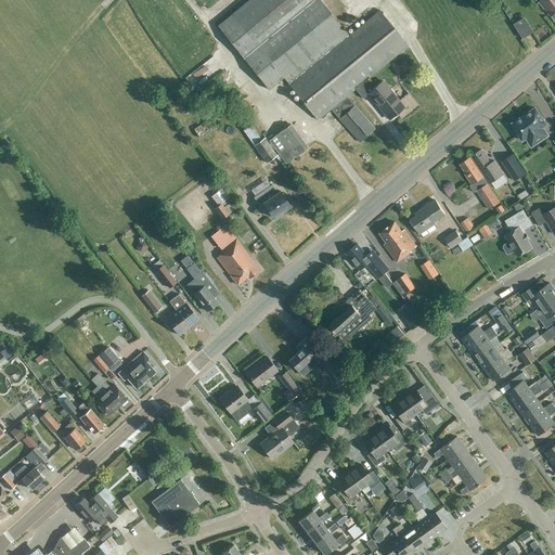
[(379,11),(348,36),(319,0),(247,0),(216,26),(268,89),(283,77),(318,120),(331,110),(359,142),(374,129),(346,97),(355,89),(363,99),(369,94),(389,119),(403,107),(382,81),(375,87),(369,78),(408,46),(379,11)]
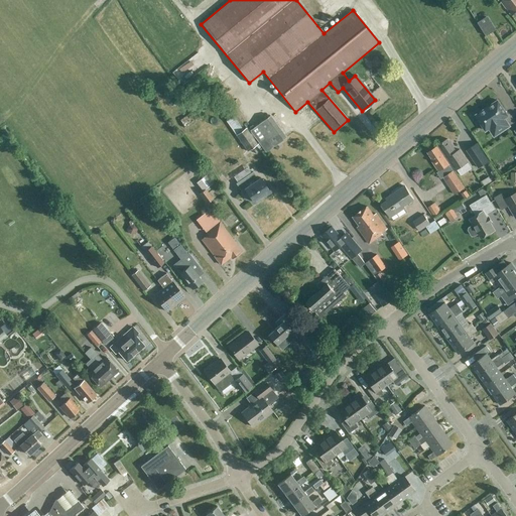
[(515,0),(502,0),(501,1),(511,15),(513,13),(515,16),(515,0)]
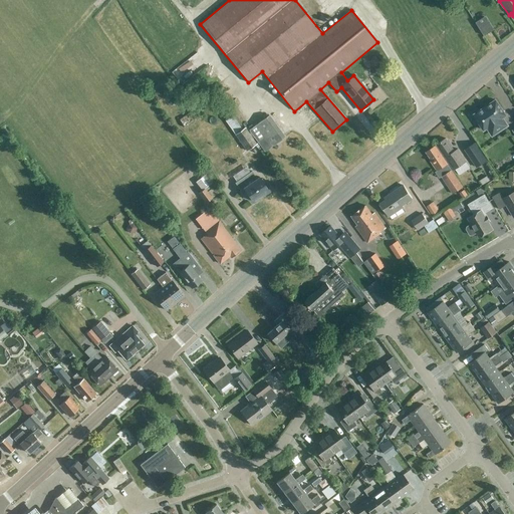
[(198,52),(176,66),(185,80),(207,66),(198,52)]
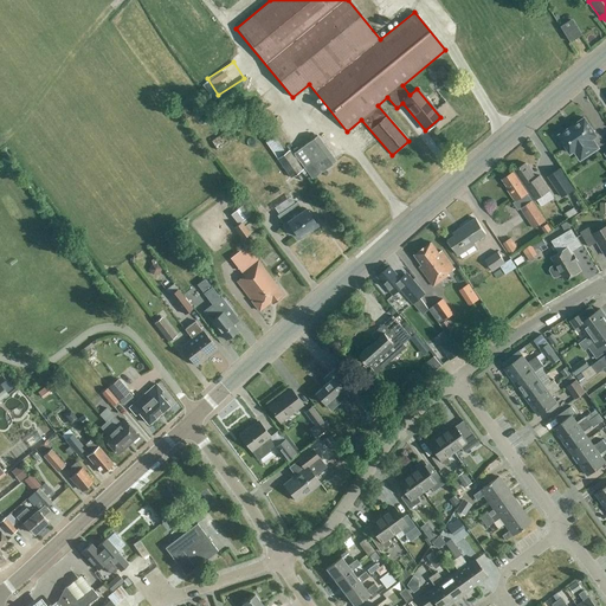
[(433,73),(439,81),(447,73),(442,66),(433,73)]
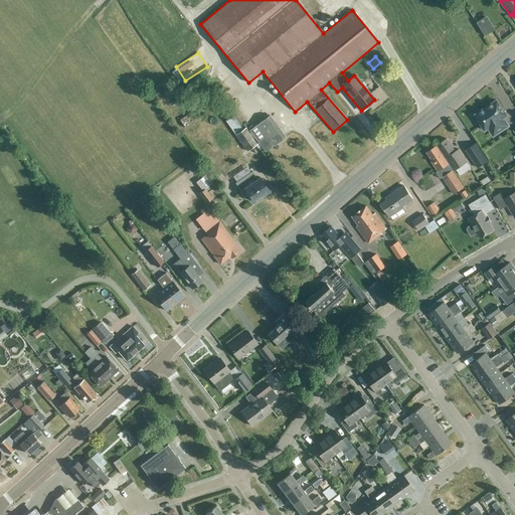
[(506,114),(497,101),(475,115),(484,129),(496,121),(501,129),(508,124),(503,117),(506,114)]
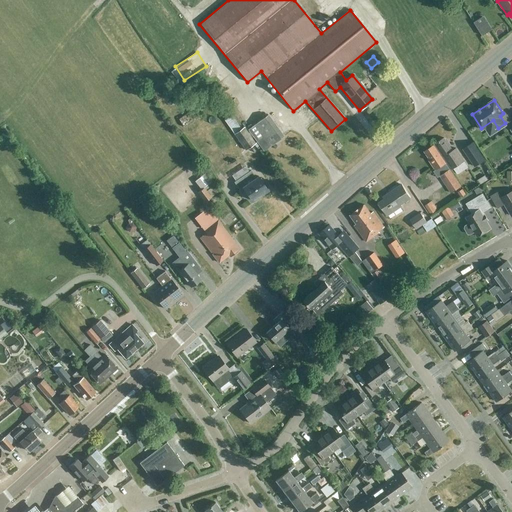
[(199,116),(193,108),(178,119),(184,127),(199,116)]
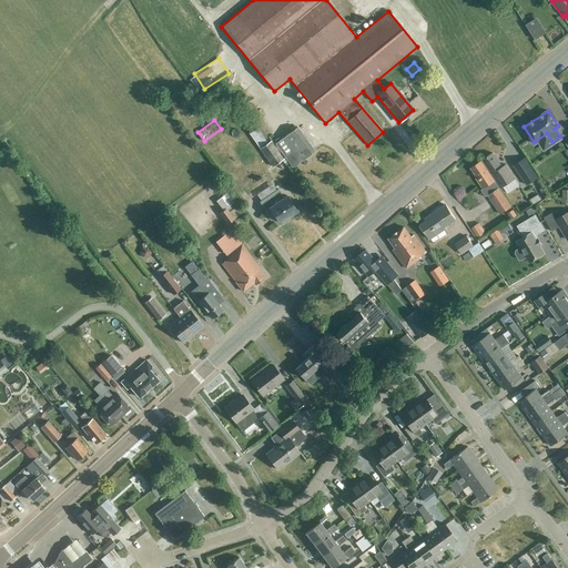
[(275,143),(293,168),(315,152),(297,127),(275,143)]
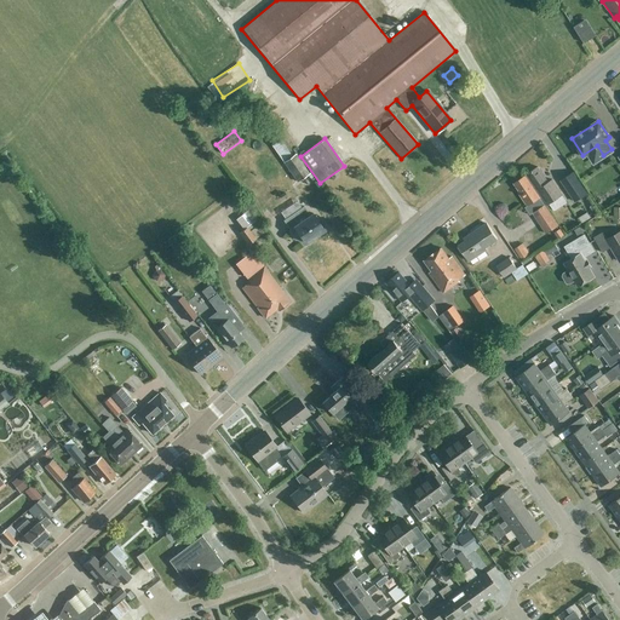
[(283,162),(292,156),(280,139),(271,145),(283,162)]
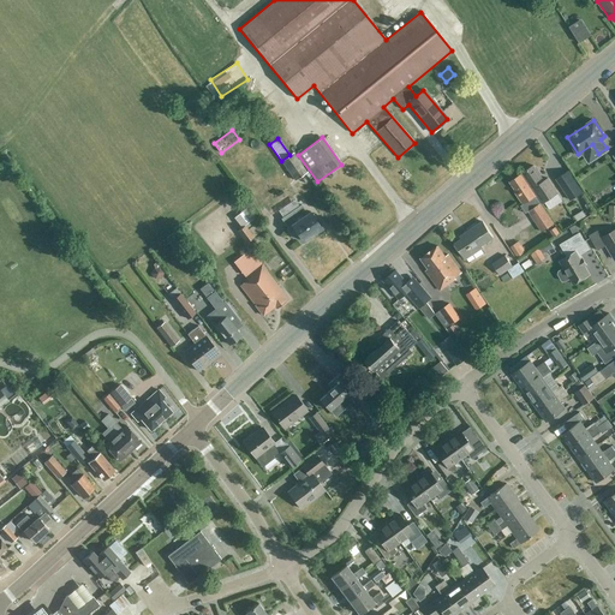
[(293,153),(290,155),(281,161),(294,181),(308,173),(293,153)]
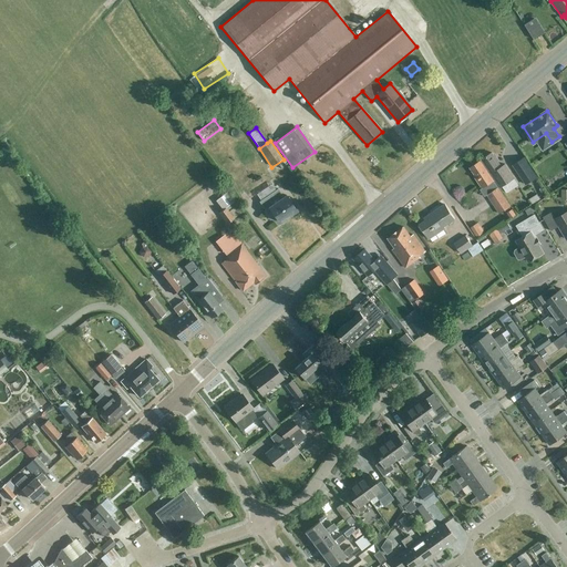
[(502,167),(492,153),(482,160),(501,187),(514,178),(505,164),(502,167)]
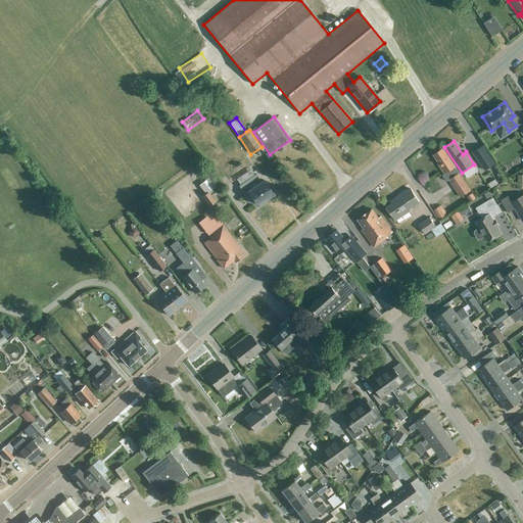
[(483,145),(472,152),(484,171),(495,162),(483,145)]
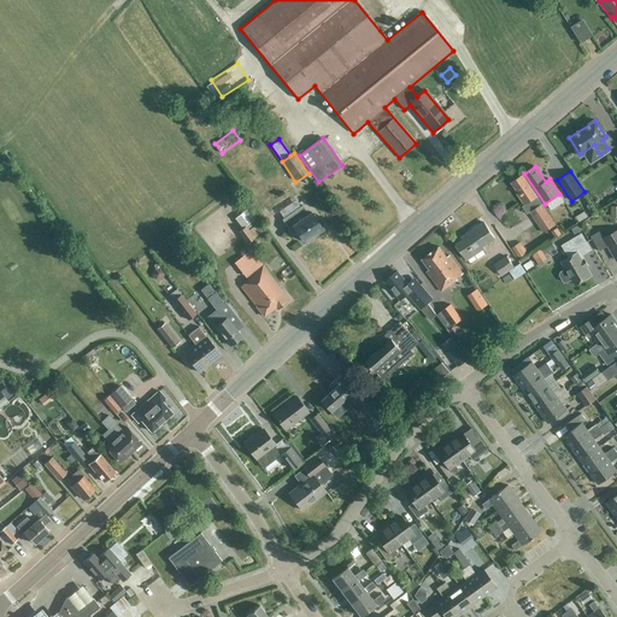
[(556,224),(538,197),(523,175),(511,182),(517,192),(516,192),(524,205),(530,200),(536,209),(530,212),(544,233),(556,224)]
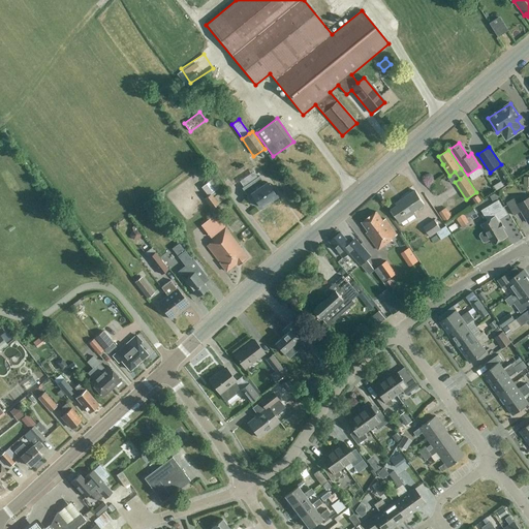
[(260,208),(276,196),(267,183),(265,184),(258,177),(242,188),(248,196),(251,194),(260,208)]
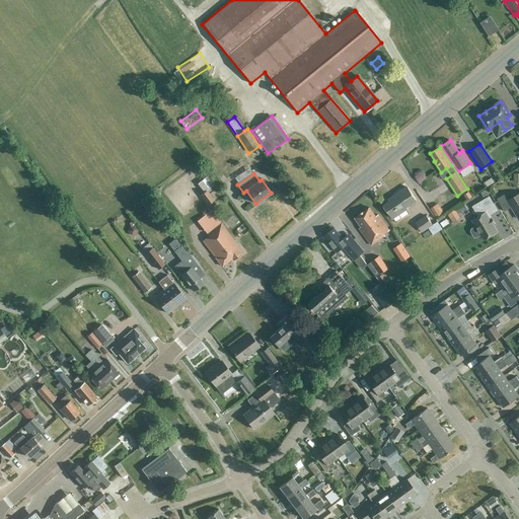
[(197,183),(204,193),(200,195),(208,205),(222,194),(209,175),(197,183)]
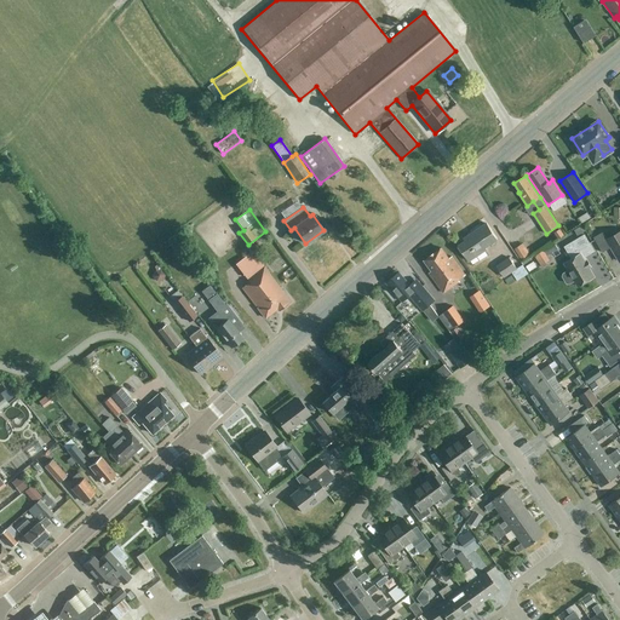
[(578,218),(581,223),(590,218),(587,213),(578,218)]
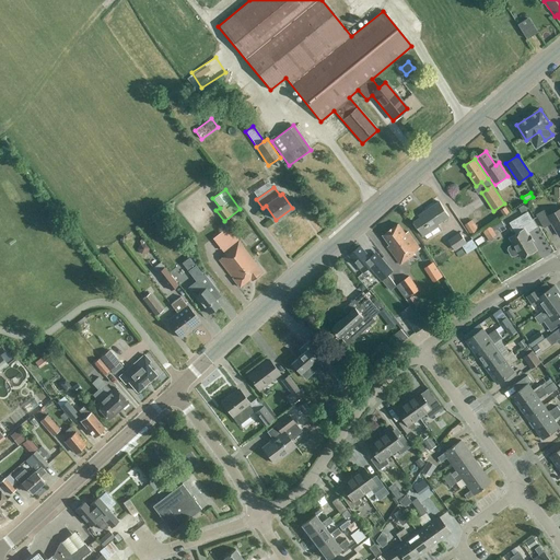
[(439,223),(450,217),(440,201),(419,216),(420,218),(415,222),(423,235),(440,225),(439,223)]
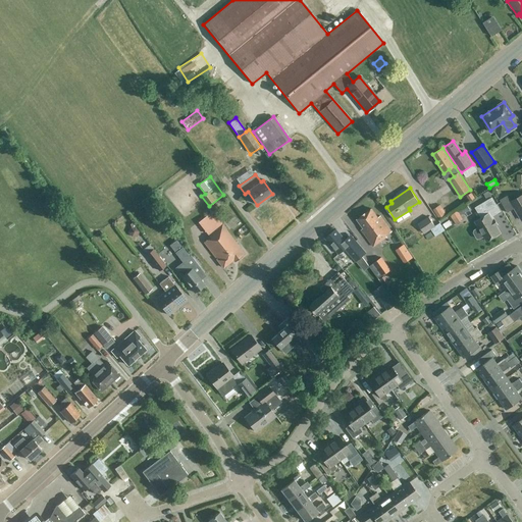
[(493,194),(490,190),(483,194),(486,198),(493,194)]
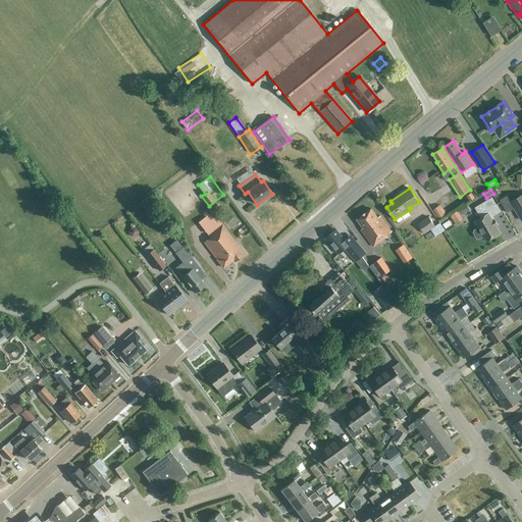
[(515,208),(521,220),(521,195),(511,202),(508,196),(500,200),(508,213),(515,208)]
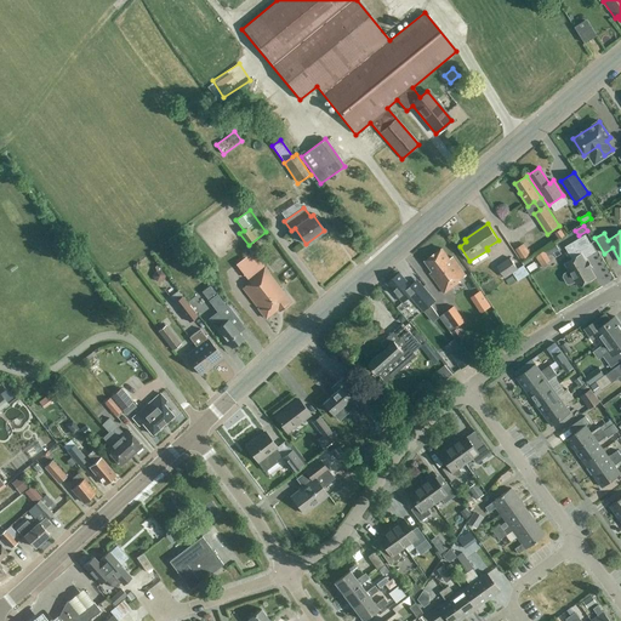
[(563,274),(562,278),(567,284),(569,285),(576,281),(580,286),(596,278),(586,262),(588,261),(586,257),(596,252),(586,235),(574,241),(567,246),(570,254),(574,260),(567,263),(570,271),(563,274)]
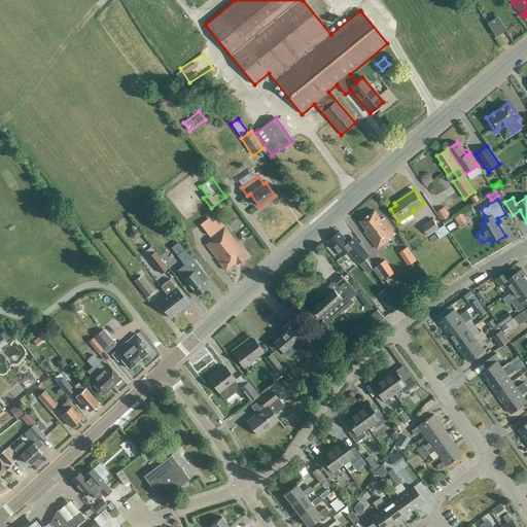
[(451,215),(445,207),(437,211),(443,220),(451,215)]
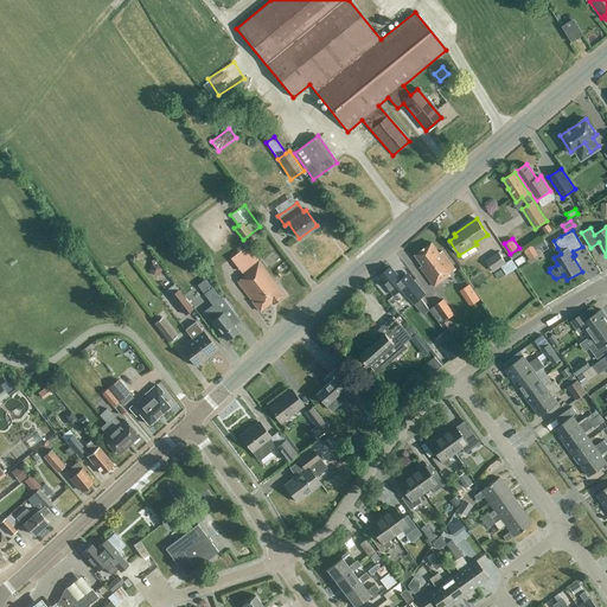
[(178,255),(185,249),(179,243),(173,248),(178,255)]
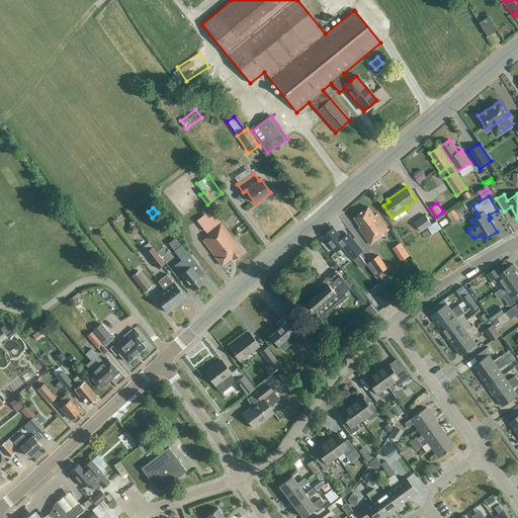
[(375,216),(368,207),(354,218),(360,227),(358,228),(370,244),(383,235),(382,234),(389,230),(377,214),(375,216)]
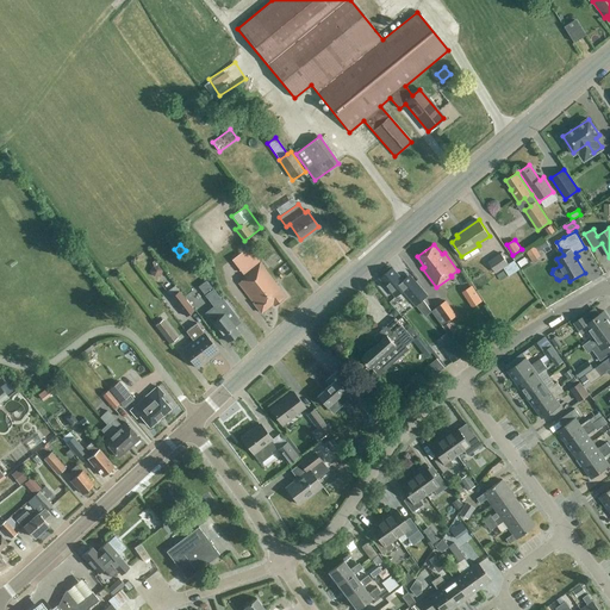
[(526,253),(533,262),(541,256),(534,247),(526,253)]
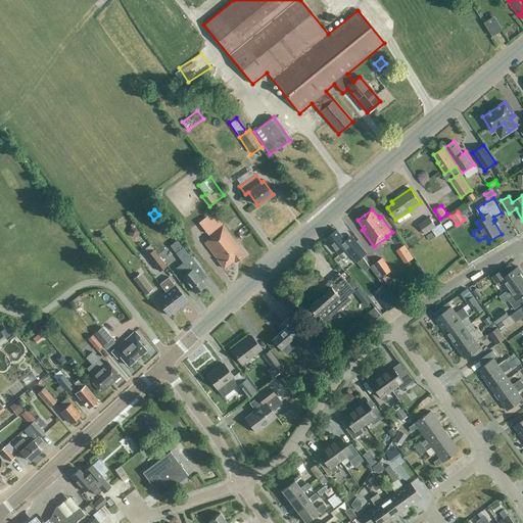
[(431,229),(435,227),(429,218),(419,224),(425,234),(431,229)]
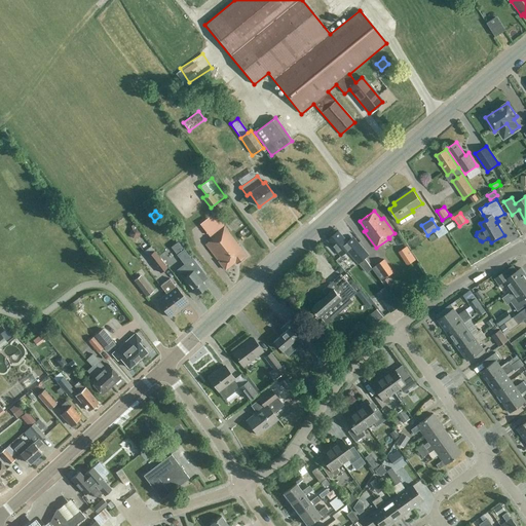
[(455,226),(452,222),(446,226),(449,230),(455,226)]
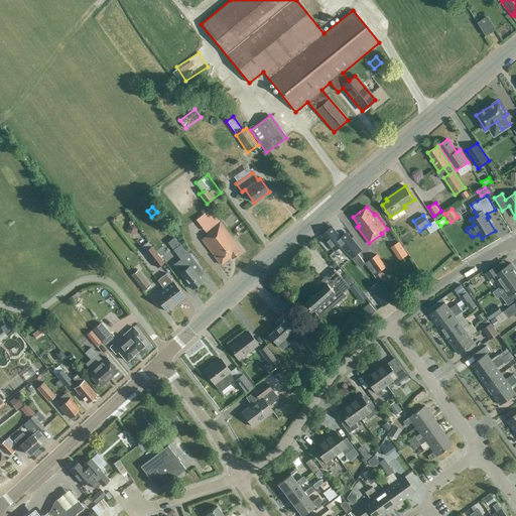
[(429,224),(425,226),(427,229),(430,233),(431,234),(439,228),(435,221),(434,221),(429,224)]
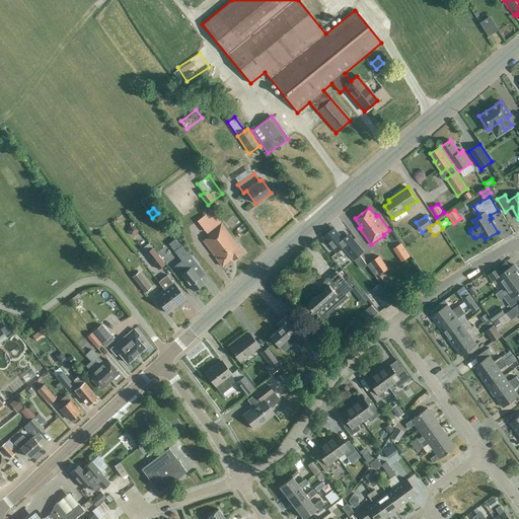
[(209,236),(203,241),(222,267),(232,258),(233,261),(243,252),(237,244),(221,223),(207,234),(209,236)]
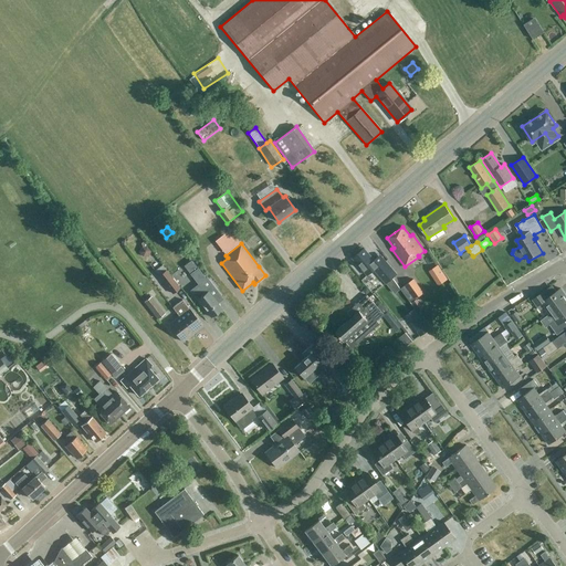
[(178,247),(165,255),(175,268),(187,259),(178,247)]
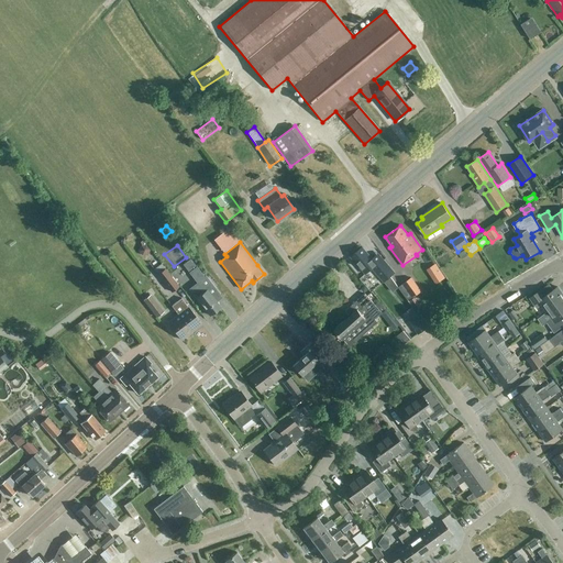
[(363,246),(351,256),(365,274),(372,268),(384,283),(390,276),(395,273),(383,258),(378,254),(373,258),(363,246)]
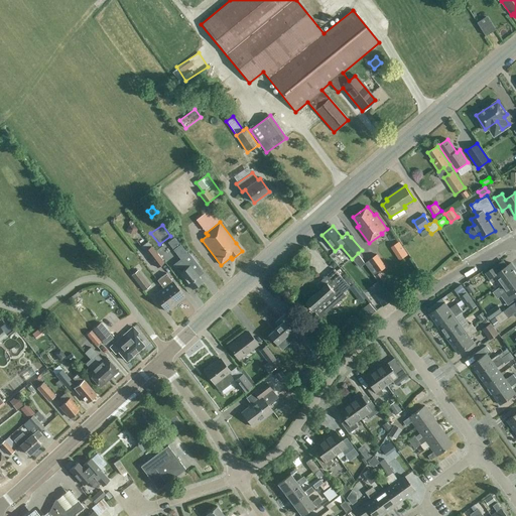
[(423,238),(430,233),(427,229),(420,234),(423,238)]
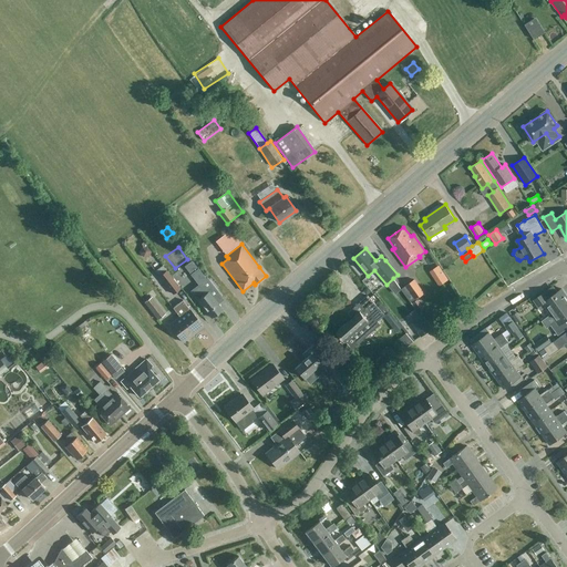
[(433,266),(442,281),(452,275),(443,260),(433,266)]
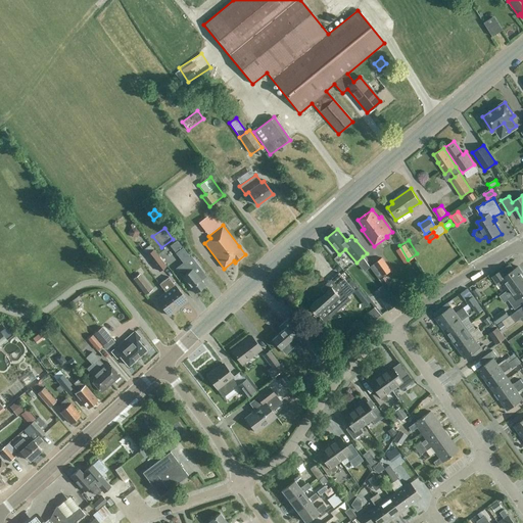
[(171,246),(176,253),(182,248),(177,241),(171,246)]
